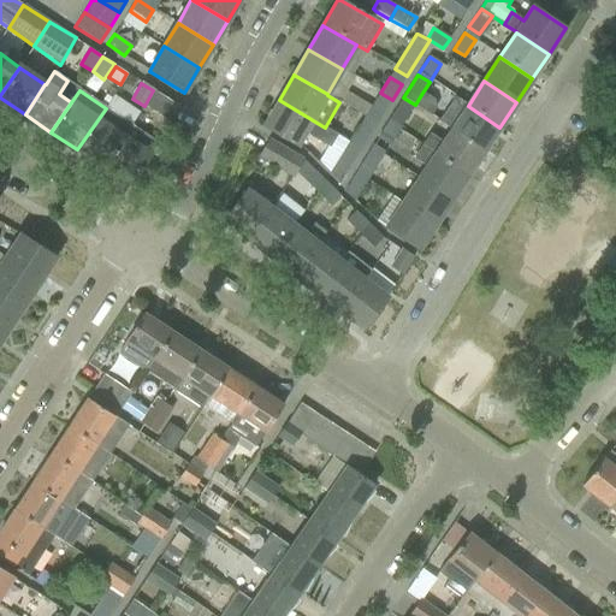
[(169,122),(178,106),(153,90),(144,106),(169,122)]
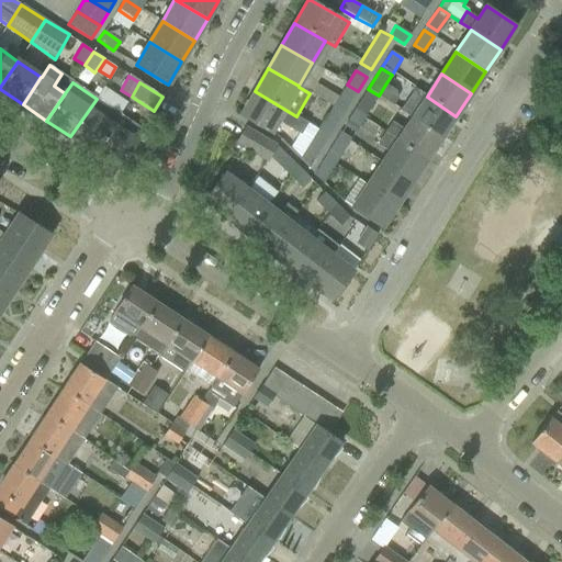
[(347,85),(337,99),(349,107),(358,91),(347,85)]
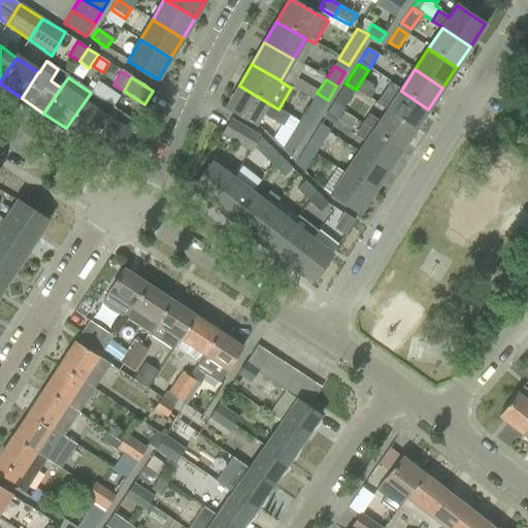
[(414,130),(428,109),(401,91),(390,84),(376,104),(414,130)]
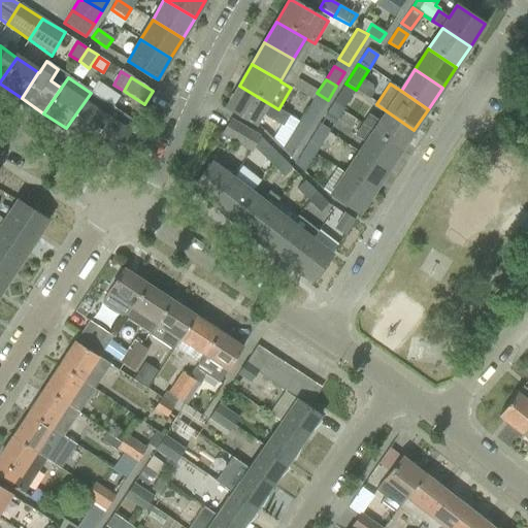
[(239,86),(226,108),(254,125),(261,113),(283,127),(290,116),(278,109),(239,86)]
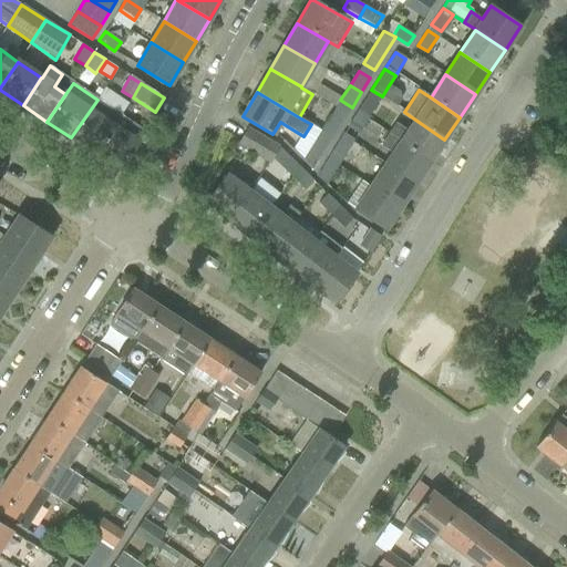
[(357,112),(368,120),(377,105),(366,99),(357,112)]
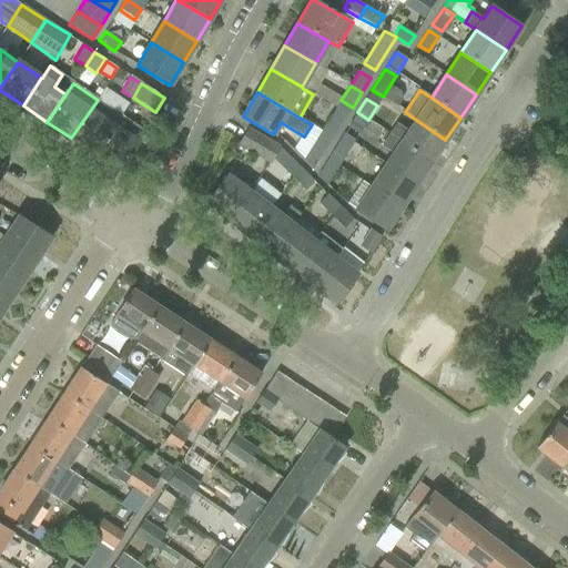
[(98,100),(71,138),(94,154),(121,115),(98,100)]
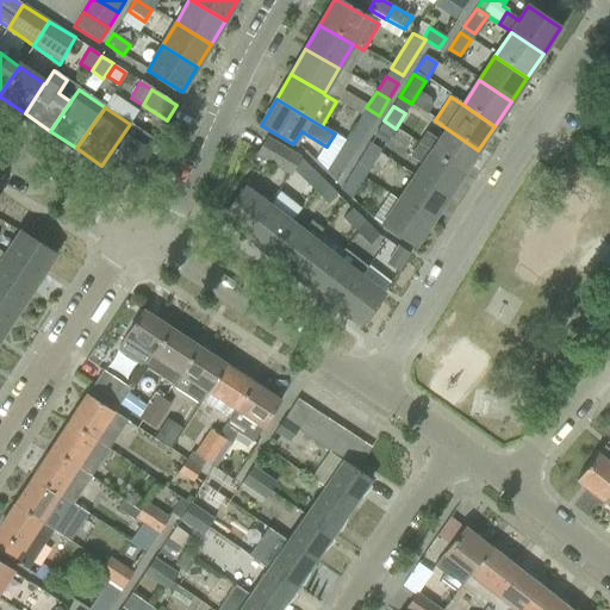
[(379,155),(396,129),(384,120),(368,147),(379,155)]
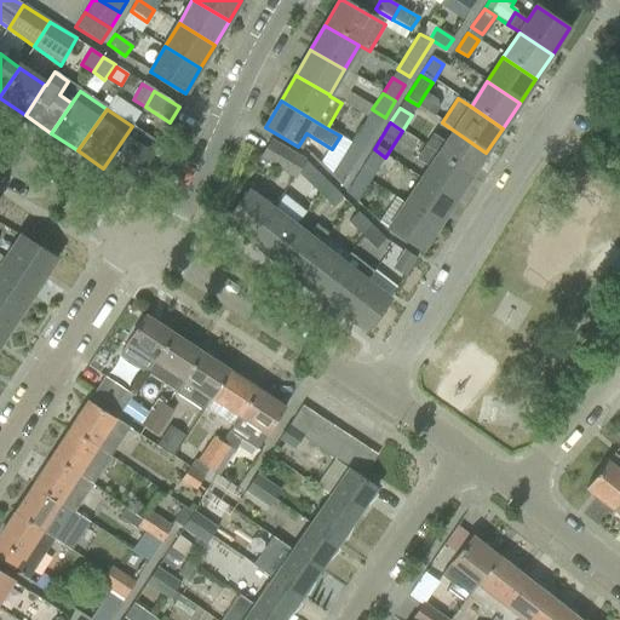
[(425,147),(470,177),(486,153),(442,122),(441,122),(454,131),(446,143),(432,135),(425,147)]
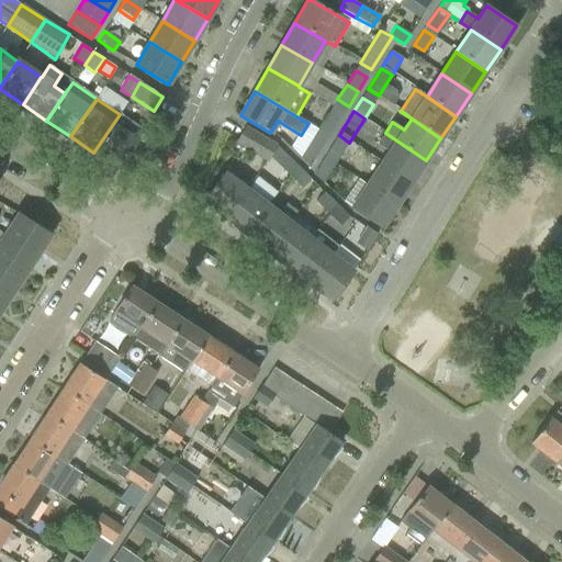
[(142,130),(120,114),(93,153),(119,169),(137,141),(142,130)]
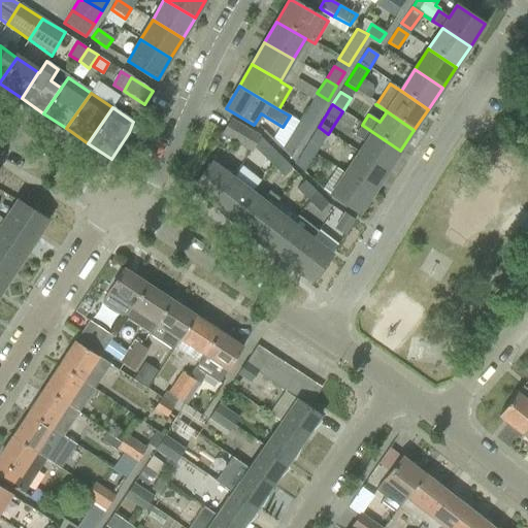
[(307,108),(299,122),(309,129),(318,114),(307,108)]
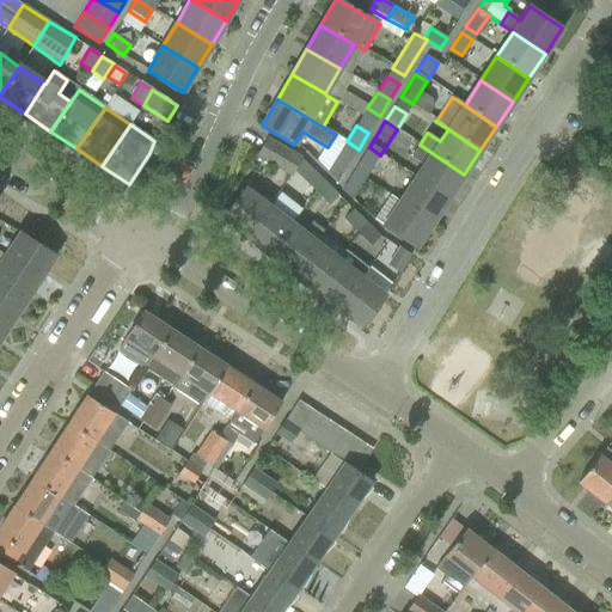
[(300,158),(267,139),(257,155),(291,175),(300,158)]
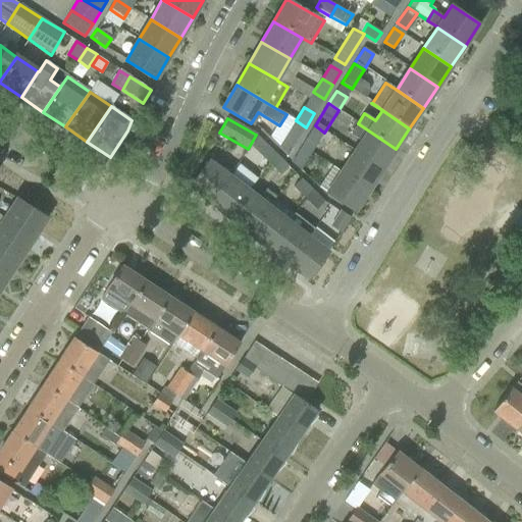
[(306,127),(296,120),(279,147),(289,156),(306,127)]
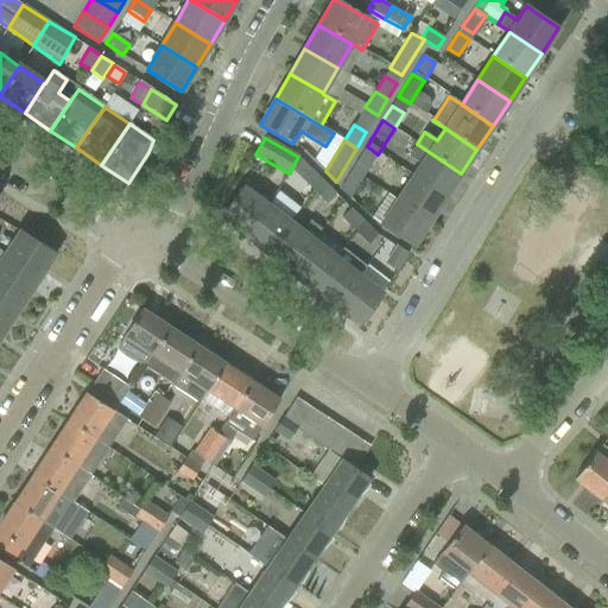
[(445,197),(461,173),(417,144),(407,157),(420,165),(413,176),(445,197)]
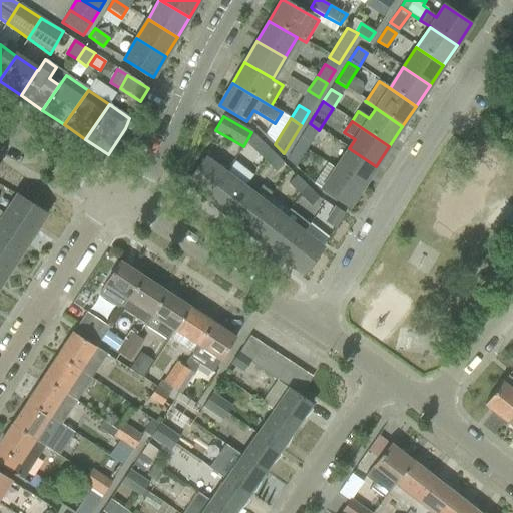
[(305,131),(297,144),(307,150),(315,137),(305,131)]
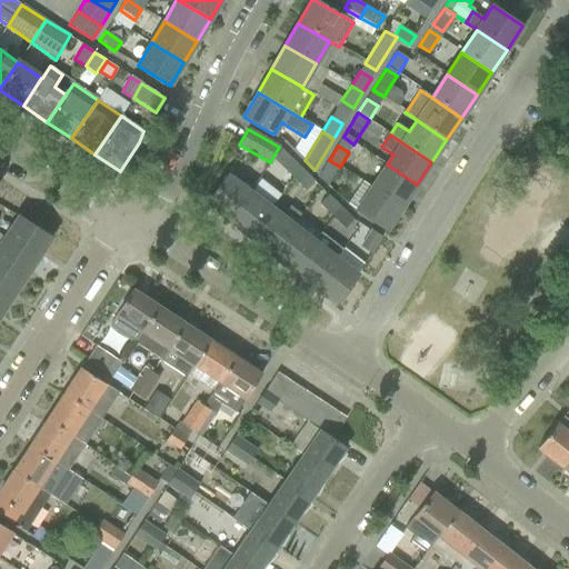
[(289,157),(280,166),(293,178),(302,169),(289,157)]
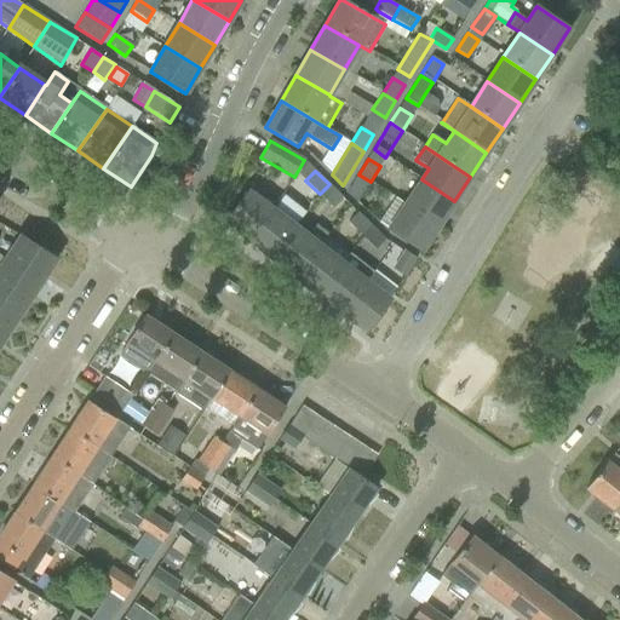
[(371,182),(359,174),(346,194),(357,204),(371,182)]
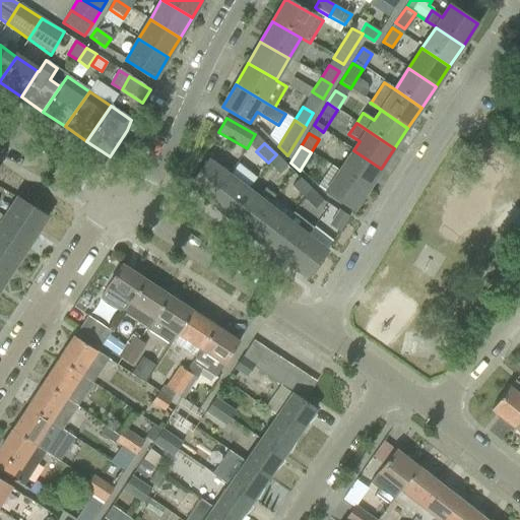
[(340,171),(367,189),(381,169),(353,150),(340,171)]
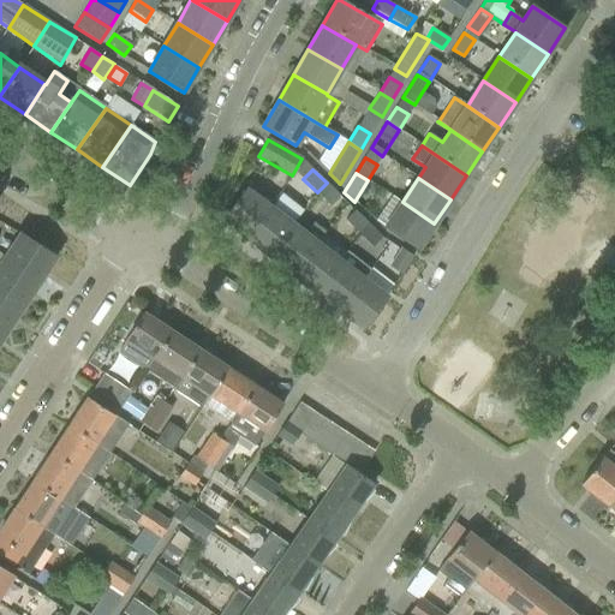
[(341,196),(327,183),(317,192),(332,207),(341,196)]
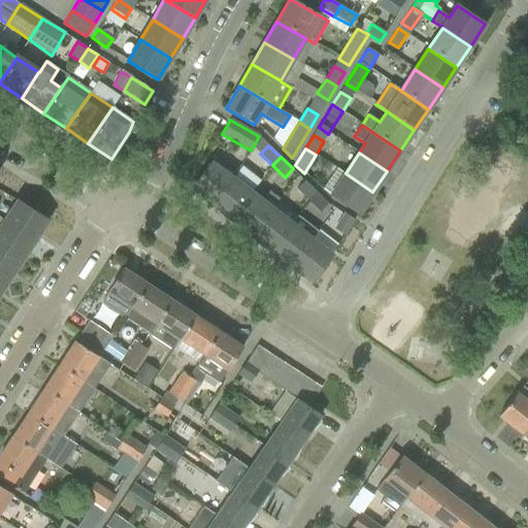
[(191,189),(211,204),(236,172),(227,165),(222,171),(211,162),(191,189)]
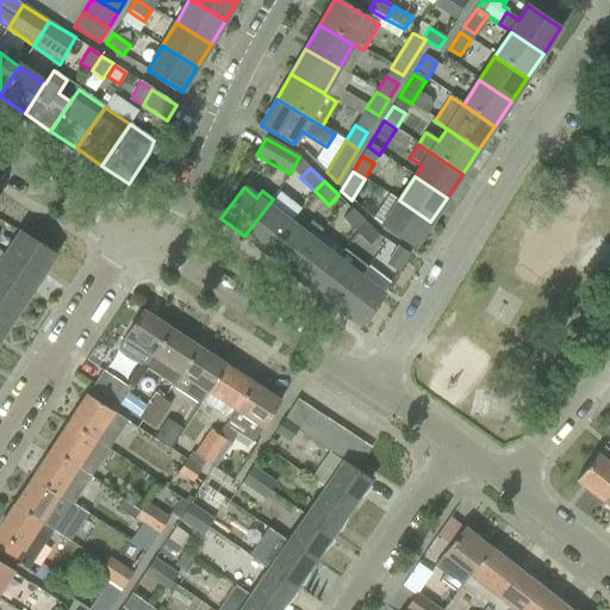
[(273,199),(244,236),(267,254),(291,224),(302,210),(278,192),(273,199)]
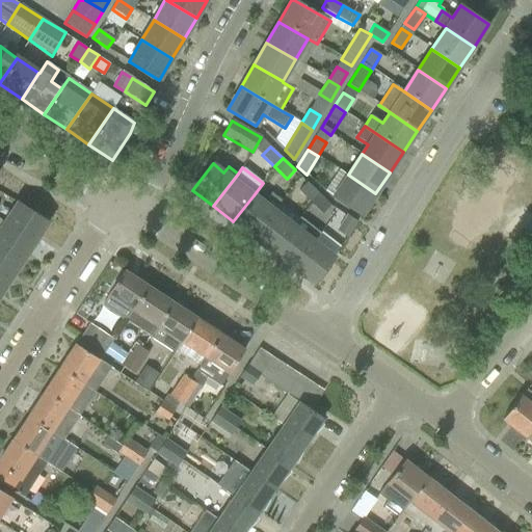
[(361,215),(375,193),(348,175),(334,196),(361,215)]
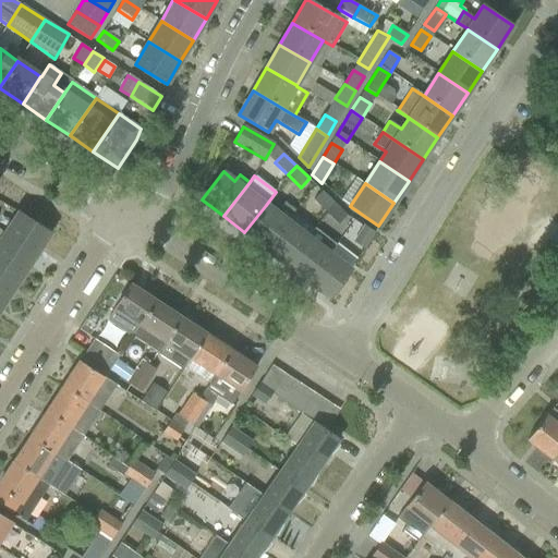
[(335,203),(323,191),(314,201),(326,213),(335,203)]
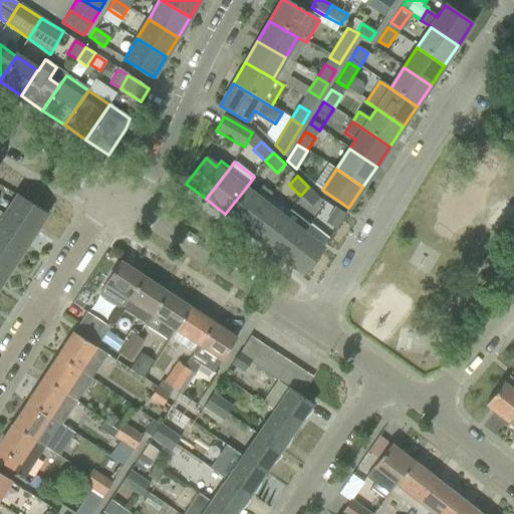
[(225,214),(244,229),(264,204),(271,194),(262,187),(255,196),(245,189),(225,214)]
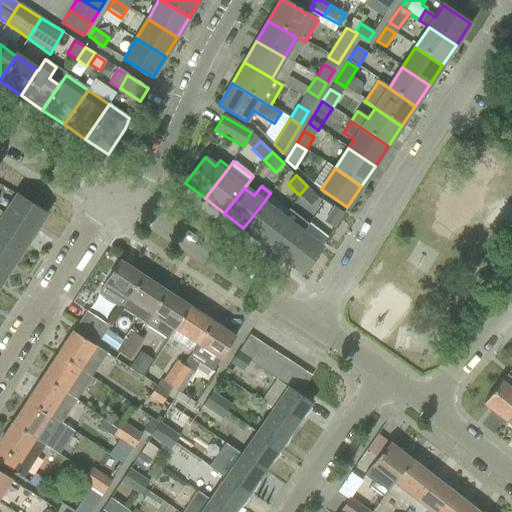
[(318,197),(307,186),(299,195),(310,206),(318,197)]
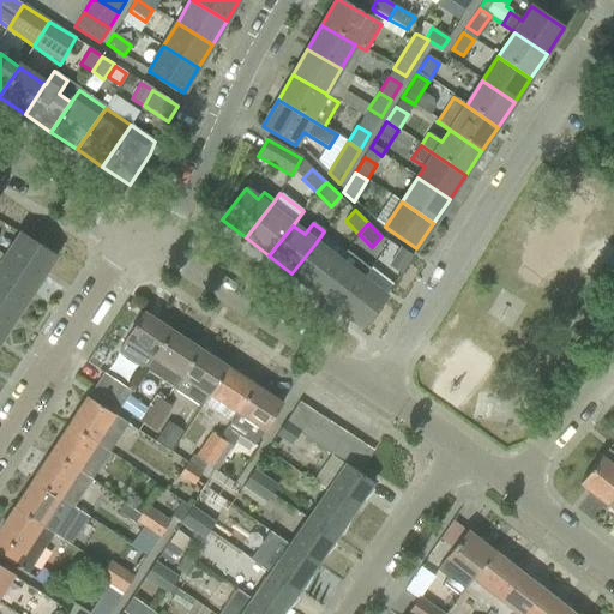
[(5,257),(40,280),(55,256),(20,233),(5,257)]
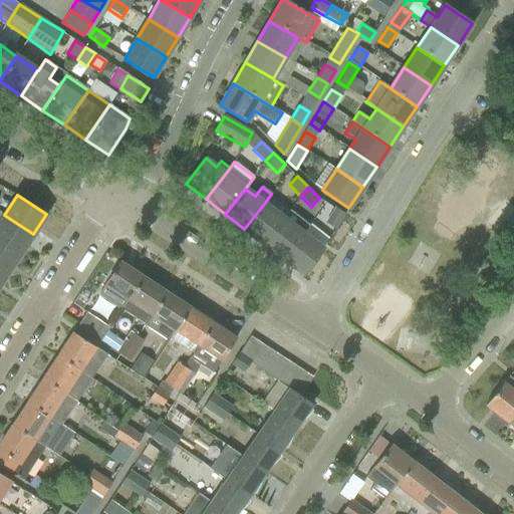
[(264,204),(244,229),(264,244),(283,218),(264,204)]
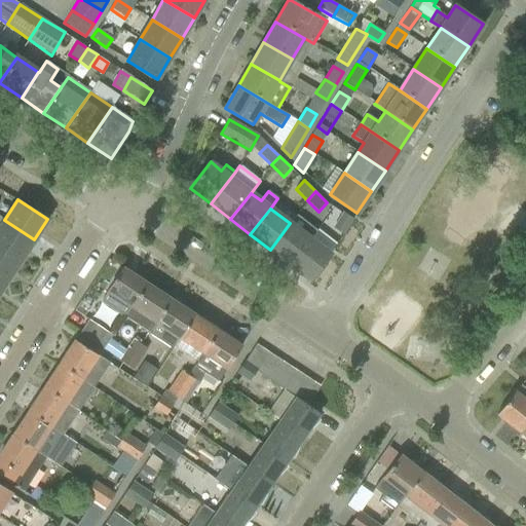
[(353,219),(343,213),(334,227),(343,234),(353,219)]
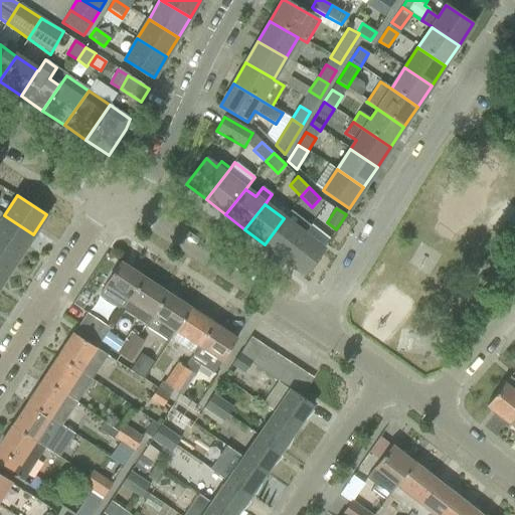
[(284,260),(304,233),(310,226),(290,211),(284,218),(265,244),(284,260)]
